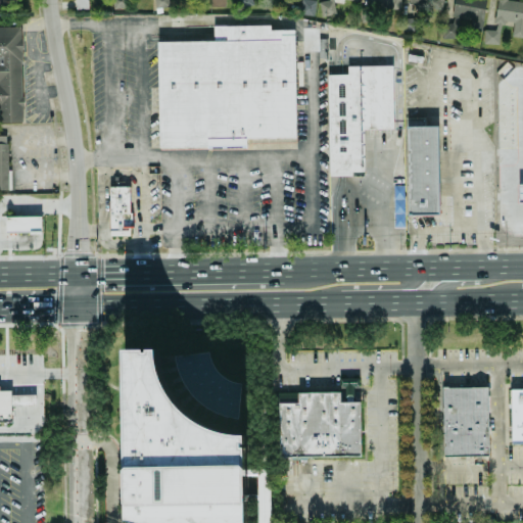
[(73,0),(74,9),(88,8),(87,0),(73,0)]
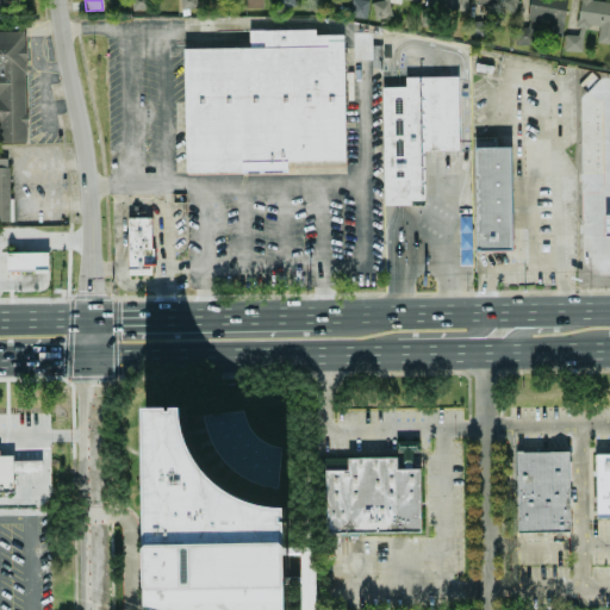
[(365,19),(368,1),(365,0),(350,0),(348,17),(365,19)]
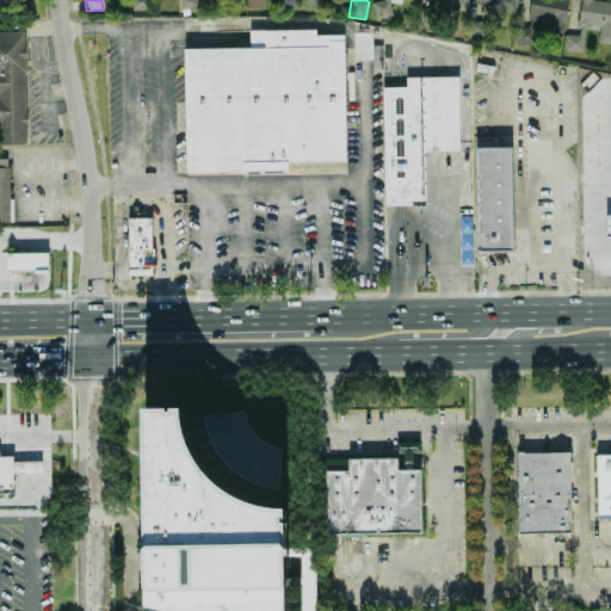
[(396,0),(418,2),(418,0),(380,0),(380,1),(375,0),(372,17),(389,19),(392,0),(396,0)]
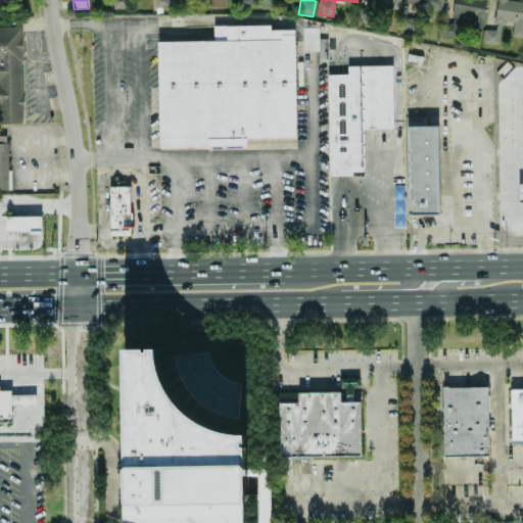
[(407,0),(407,3),(441,10),(442,0),(407,0)]
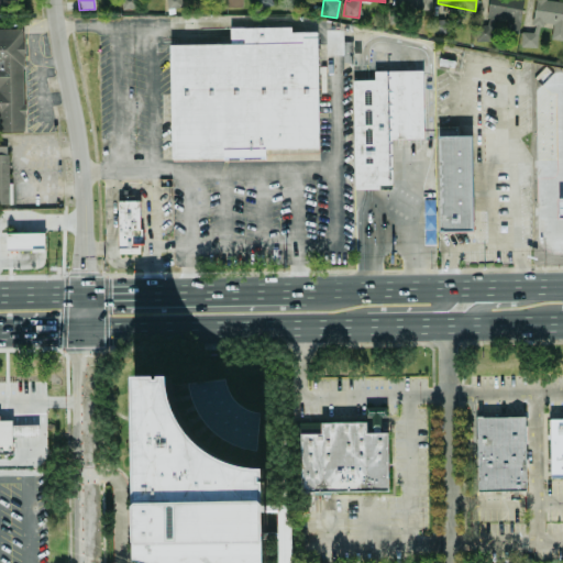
[(518,33),(522,0),(488,0),(485,25),(494,28),(495,20),(507,21),(505,31),(518,33)]
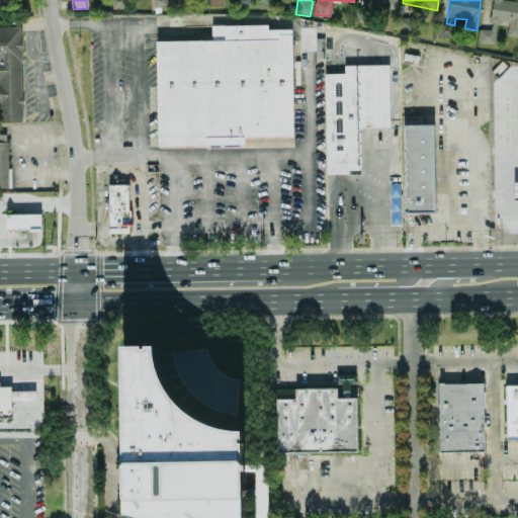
[(517,37),(517,33),(517,1),(507,0),(492,0),(489,21),(508,24),(506,35),(517,37)]
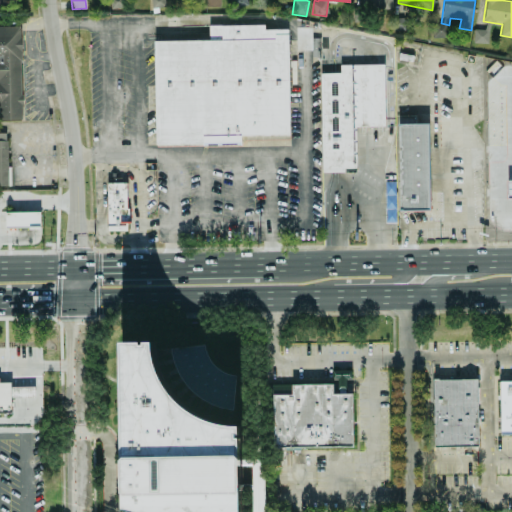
[(488,43),(489,24),(484,23),(483,29),(473,29),(473,43),(488,43)]
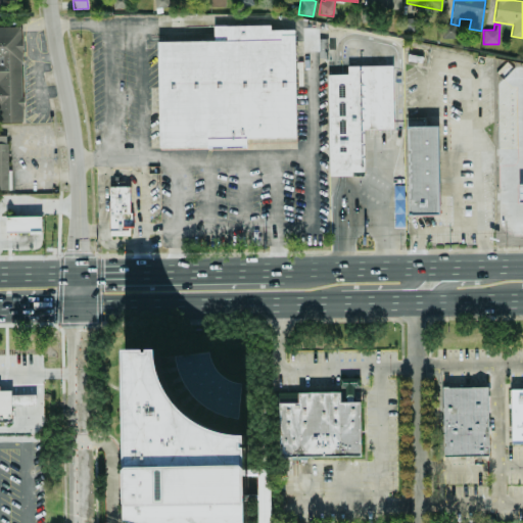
[(156,41),(158,149),(295,147),(293,29),(270,29),(270,25),(212,26),(212,40),(156,41)]
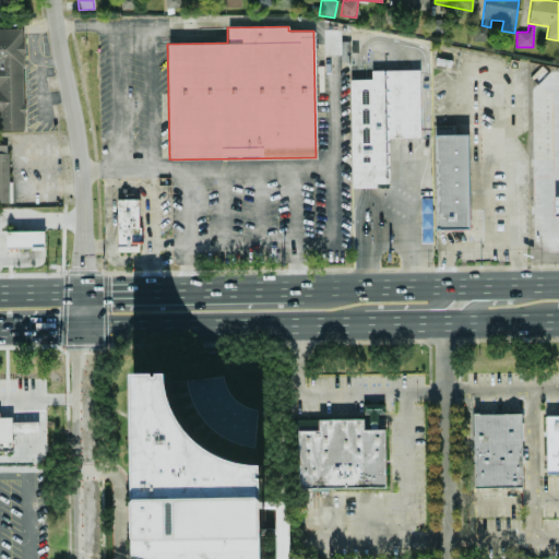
[(0,131),(24,131),(22,28),(0,28),(0,131)]
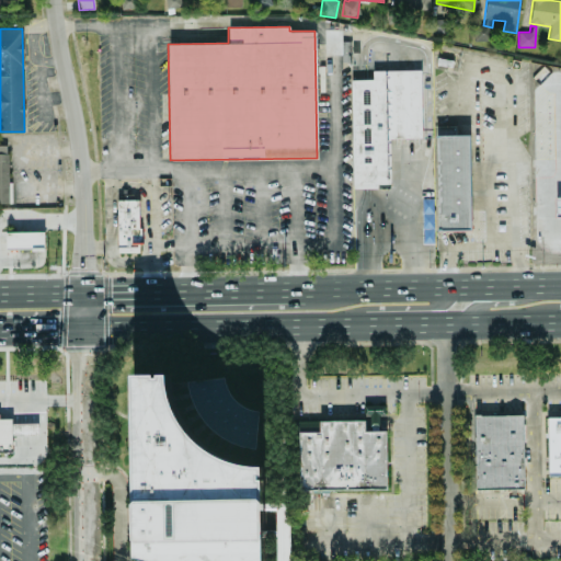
[(352,187),(390,187),(389,139),(422,138),(421,70),(371,71),(371,80),(351,80),(352,187)]
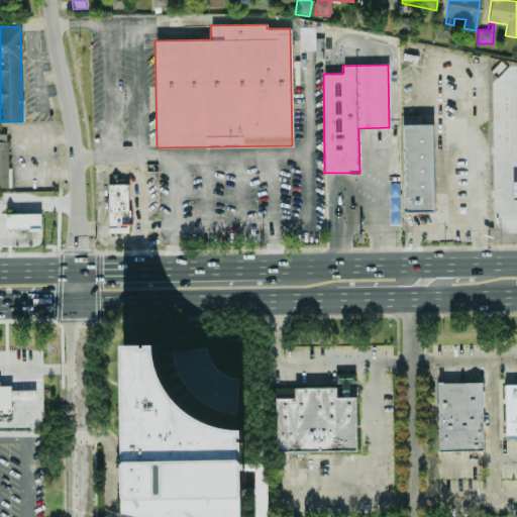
[(432,125),(419,125),(419,116),(401,117),(403,213),(433,212),(432,125)]
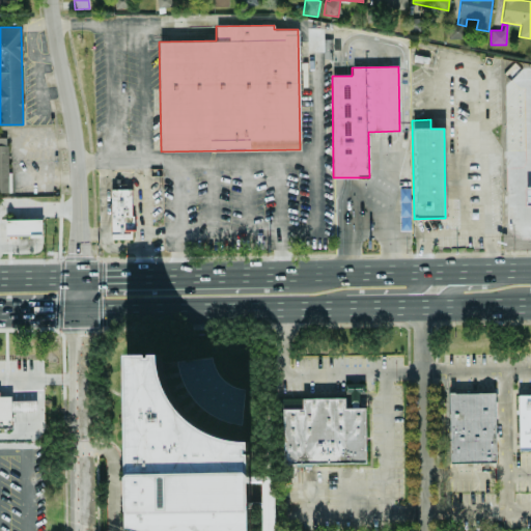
[(399,231),(411,230),(410,188),(398,188),(399,231)]
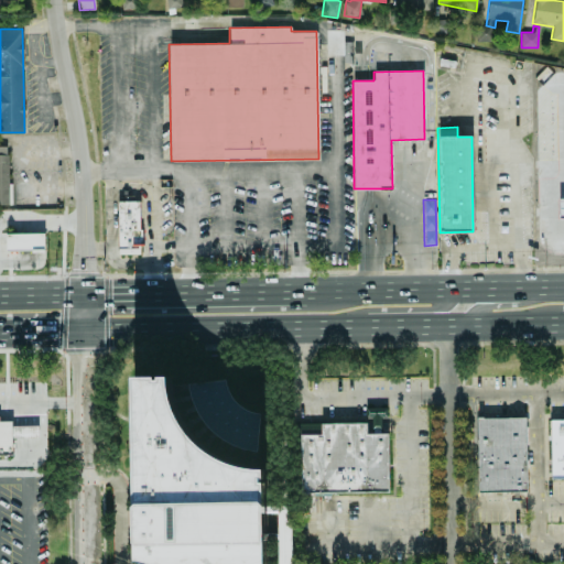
[(117,202),(118,255),(140,255),(139,202),(117,202)]
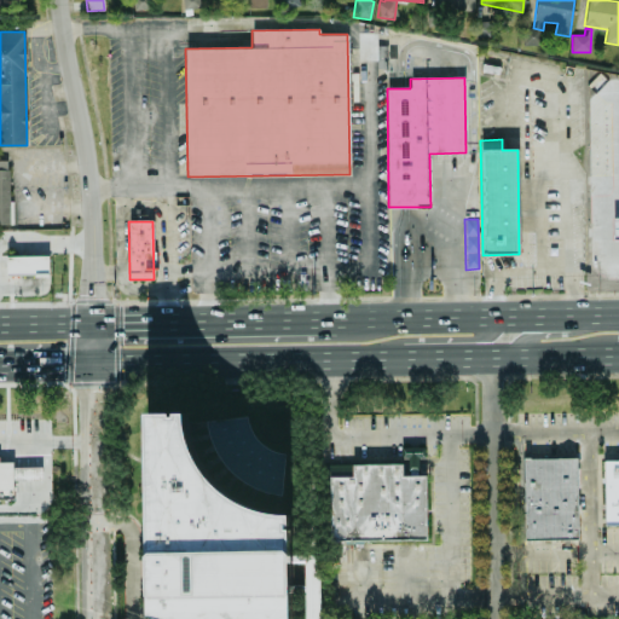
[(6,256),(6,276),(47,275),(47,256),(6,256)]
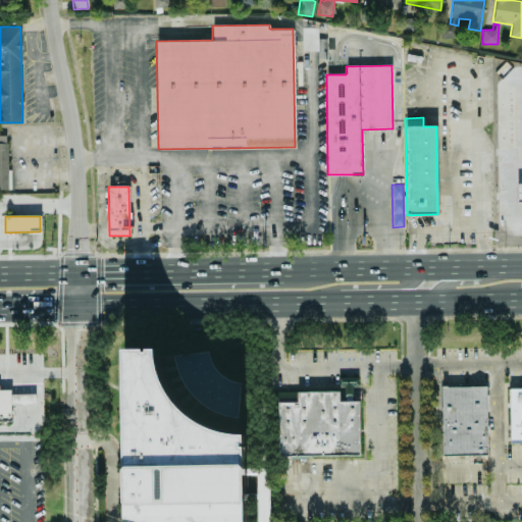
[(133,342),(165,343),(169,364),(178,385),(193,403),(211,416),(231,424),(254,427),(255,521),(124,521),(137,514),(133,342)]
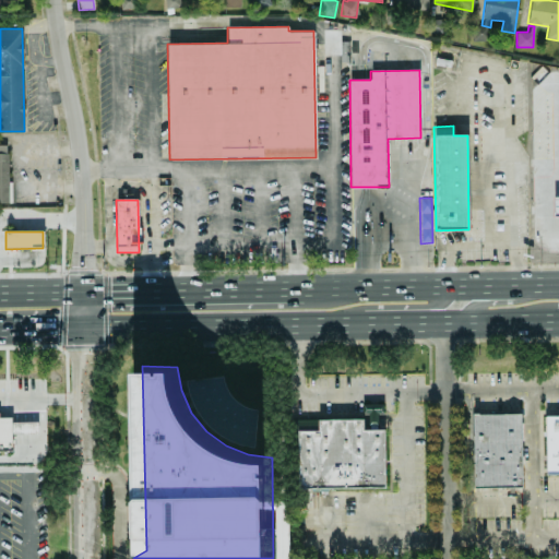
[(252,405),(228,408),(225,376),(191,380),(198,444),(256,438),(252,405)]
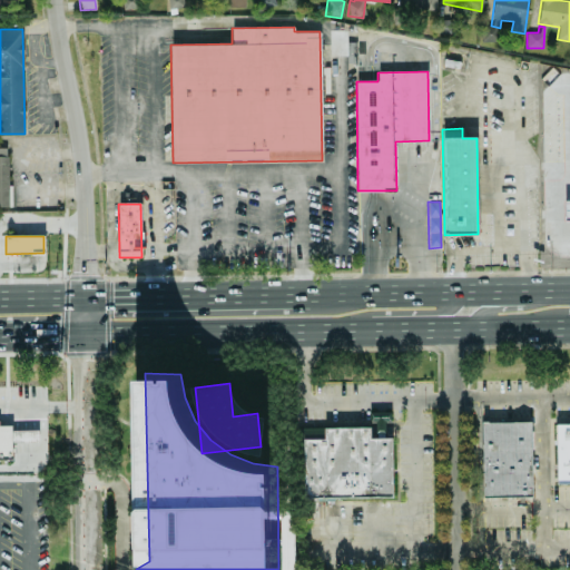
[(481,421),(530,421),(532,498),(482,498),(481,421)]
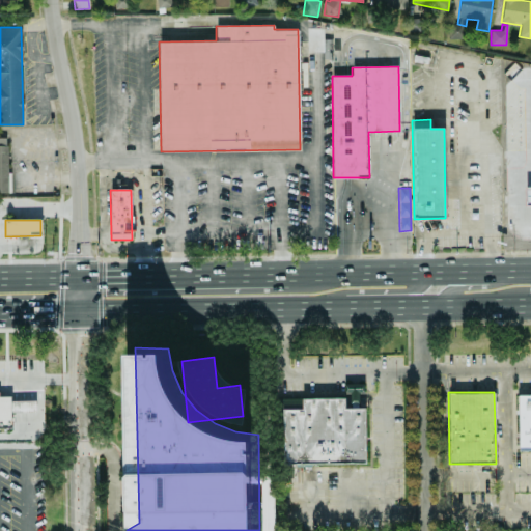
[(516,394),(530,394),(530,450),(518,450),(516,394)]
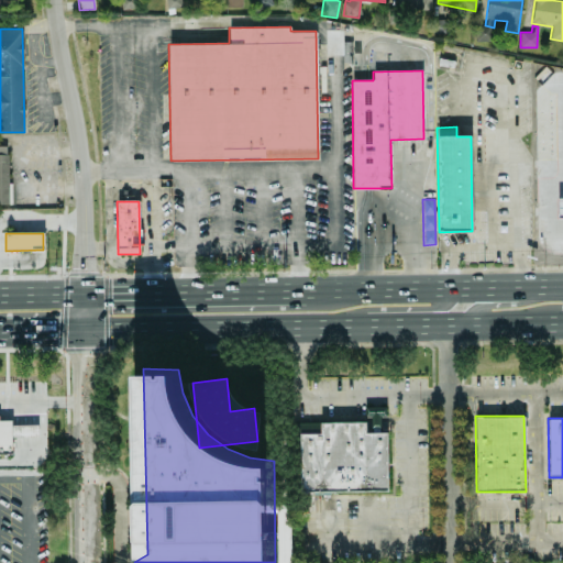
[(0,450),(11,450),(10,420),(0,420),(0,450)]
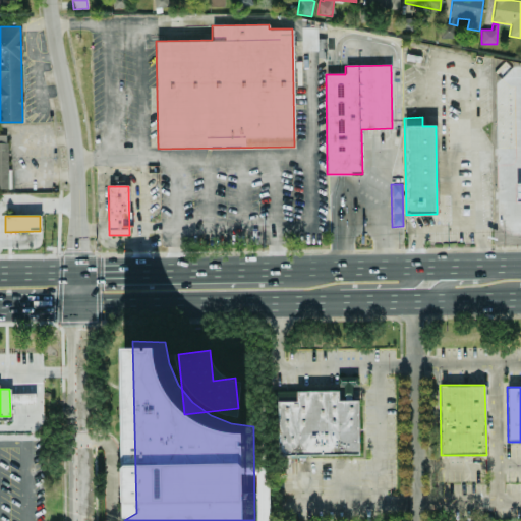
[(358,400),(339,401),(339,391),(296,391),(296,401),(277,402),(278,456),(359,455),(358,400)]
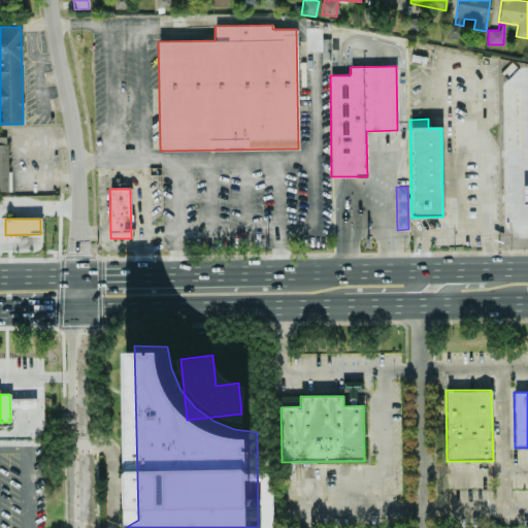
[(259,527),(272,527),(272,474),(259,474),(259,527)]
